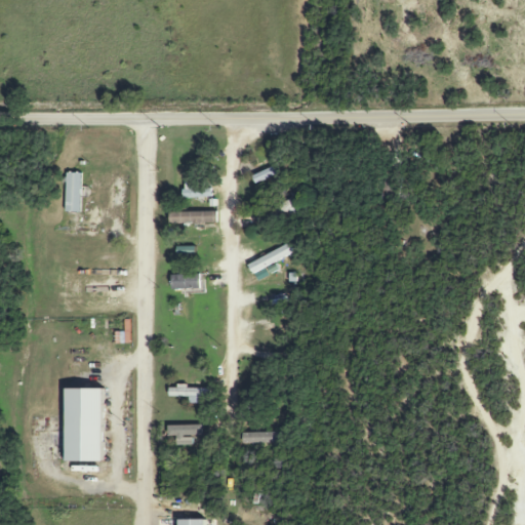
[(252,176),(255,184),(280,173),(276,166),(252,176)]
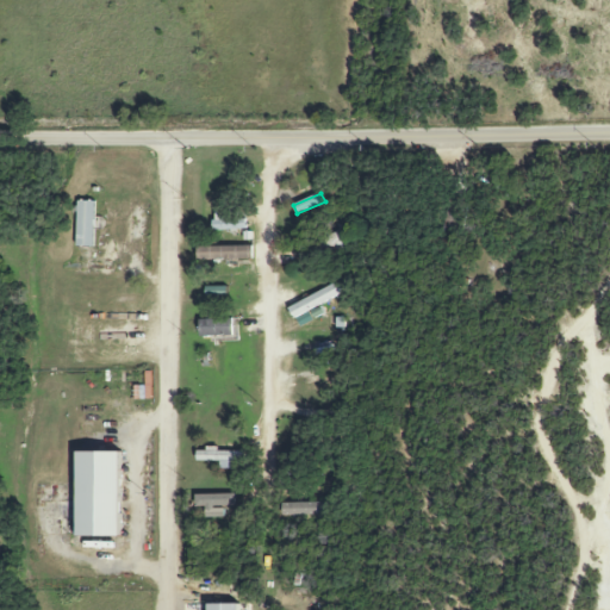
[(94,203),(76,201),(76,247),(93,248),(94,203)]
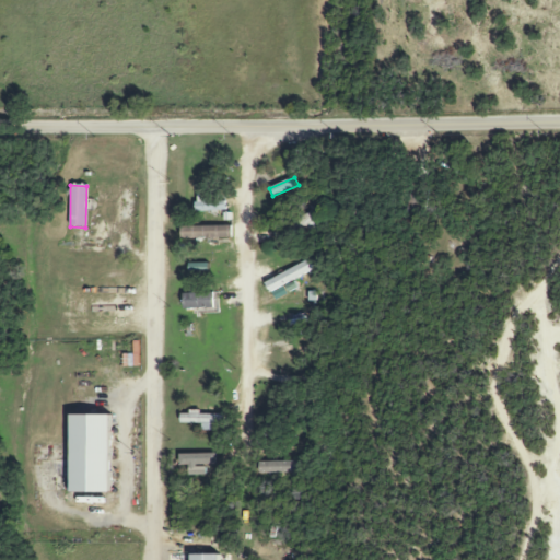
[(197,211),(224,211),(224,196),(196,196),(197,211)]
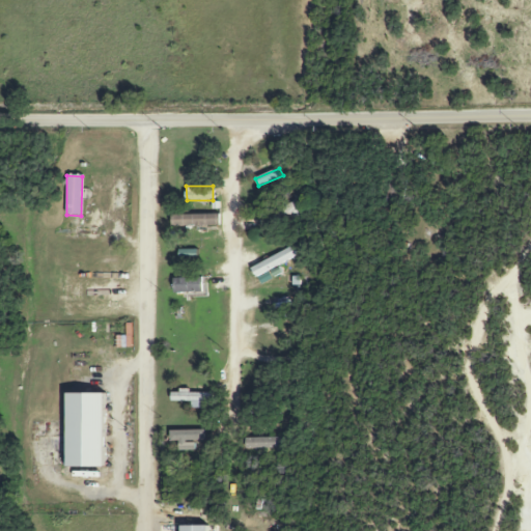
[(277,213),(282,222),(302,211),(297,201),(277,213)]
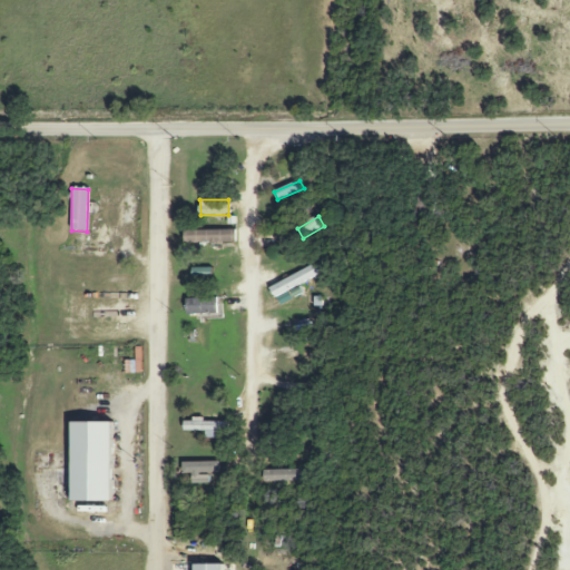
[(185,232),(185,244),(234,243),(234,231),(185,232)]
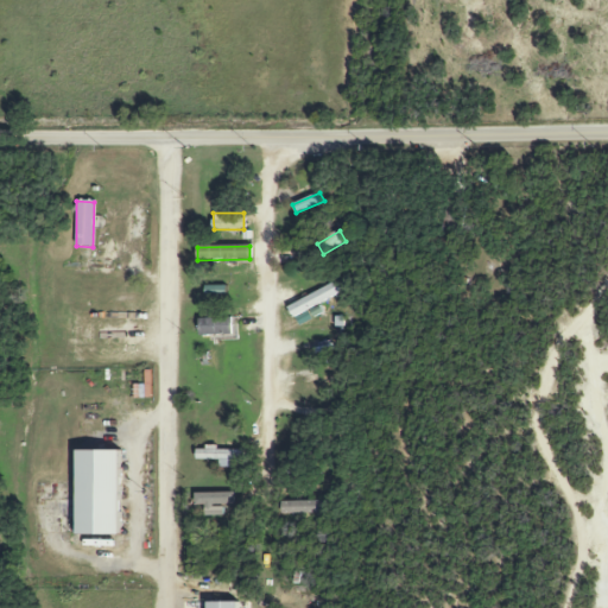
[(298,327),(311,320),(306,310),(341,292),(335,282),(287,308),(298,327)]
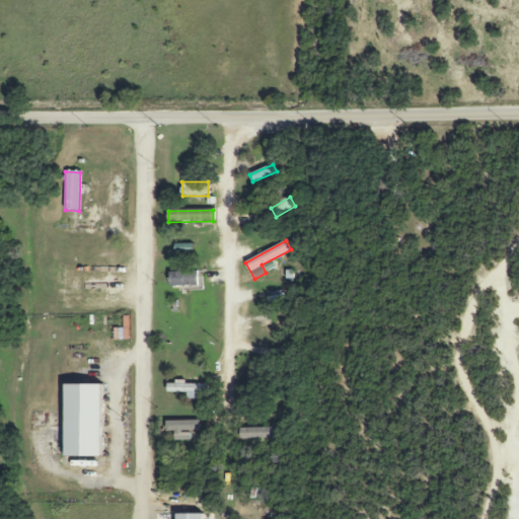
[(197,272),(169,272),(170,287),(197,286),(197,272)]
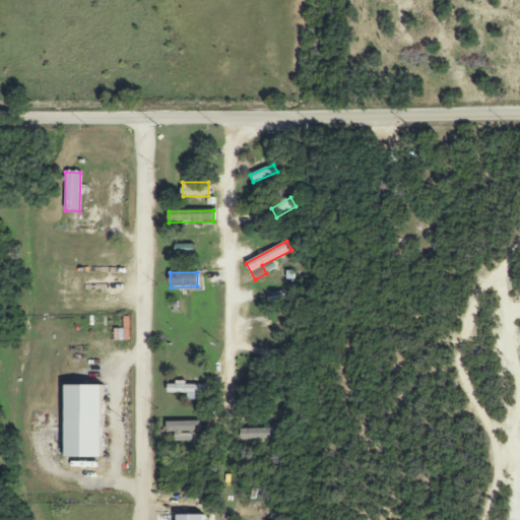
[(168,384),(168,393),(207,394),(207,384),(168,384)]
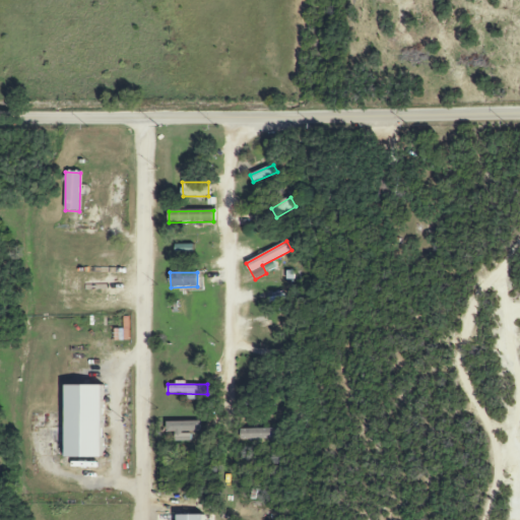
[(103,386),(67,386),(67,458),(104,458),(103,386)]
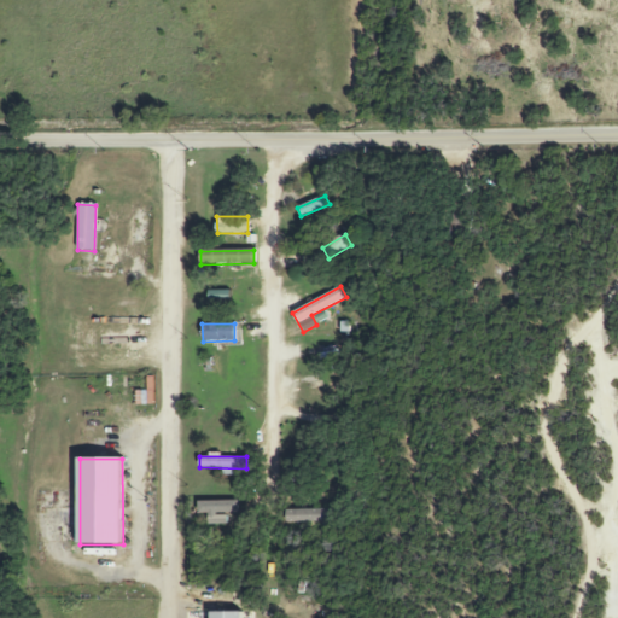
[(237,501),(198,502),(198,514),(208,514),(208,525),(226,525),(226,514),(238,513),(237,501)]
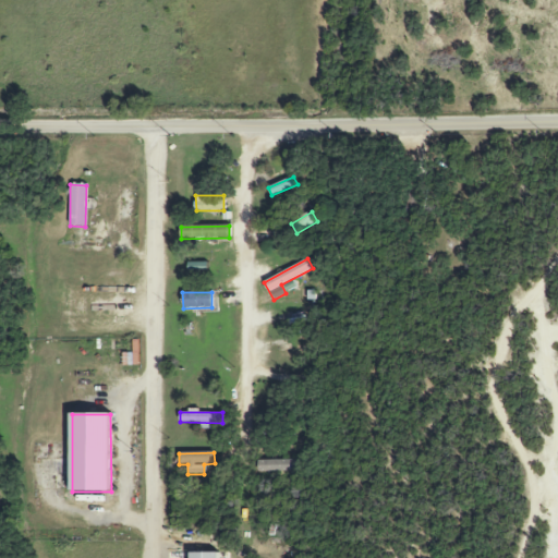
[(258,472),(294,471),(294,460),(257,461),(258,472)]
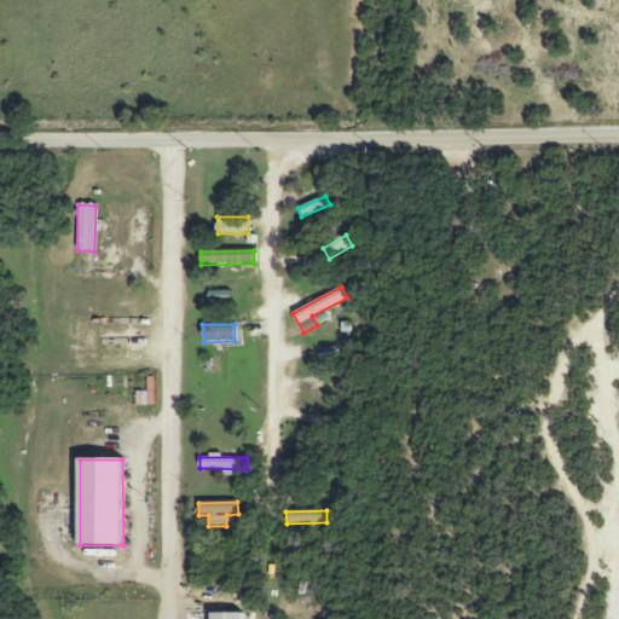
All buildings are outlined.
